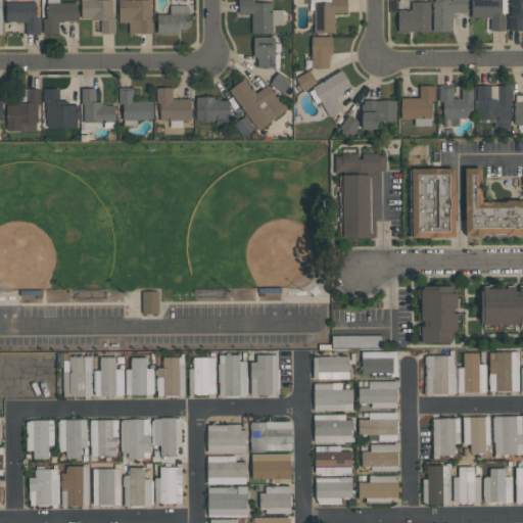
[(58,0),(59,2),(76,2),(76,20),(63,21),(63,22),(58,22),(58,34),(42,34),(42,18),(47,18),(46,0),(58,0)]
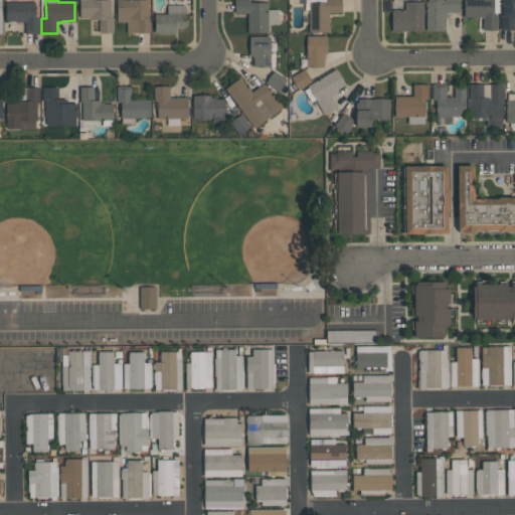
[(113,33),(99,33),(99,19),(91,19),(91,17),(79,17),(79,0),(110,0),(111,16),(113,16),(113,33)]
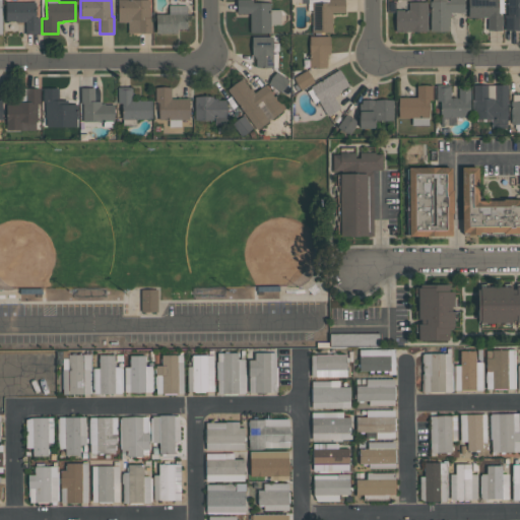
[(149,0),(149,17),(151,17),(151,34),(127,34),(127,22),(118,22),(117,0),(149,0)]
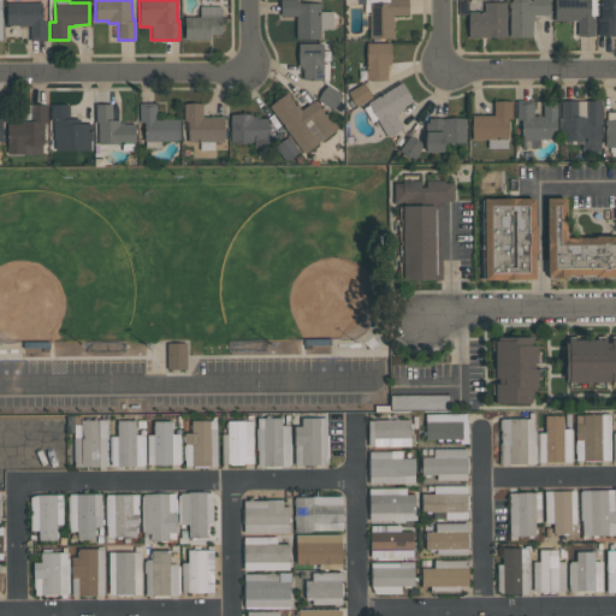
[(279,0),(298,0),(298,3),(320,3),(320,12),(332,11),(332,29),(320,29),(320,39),(296,39),(295,16),(280,16),(279,0)]
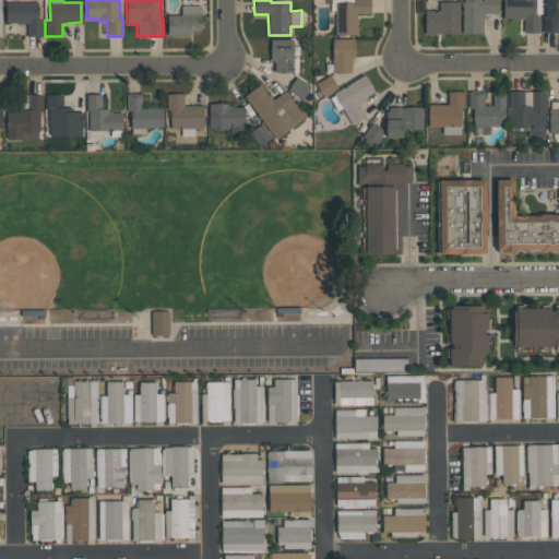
[(331,0),(370,0),(370,13),(356,13),(356,35),(335,35),(335,12),(331,13),(331,0)]
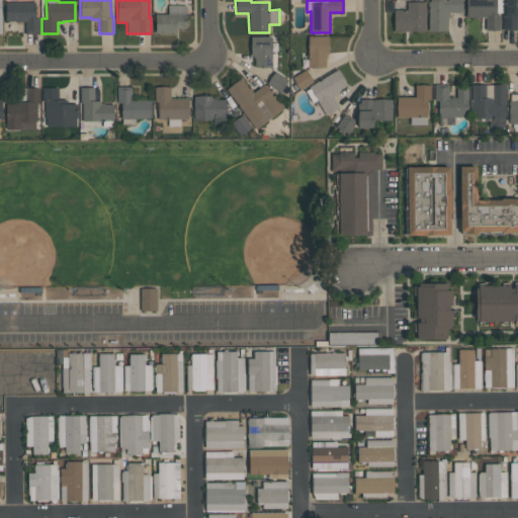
[(461,0),(461,12),(448,12),(448,18),(447,18),(447,30),(428,30),(428,1),(430,1),(430,0),(461,0)]
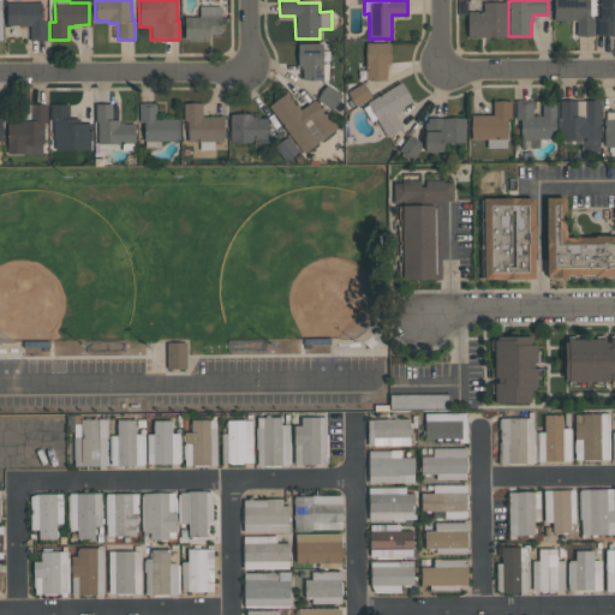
[(593,35),(575,35),(575,21),(553,21),(553,0),(595,0),(595,16),(590,16),(590,18),(593,18),(593,35)]
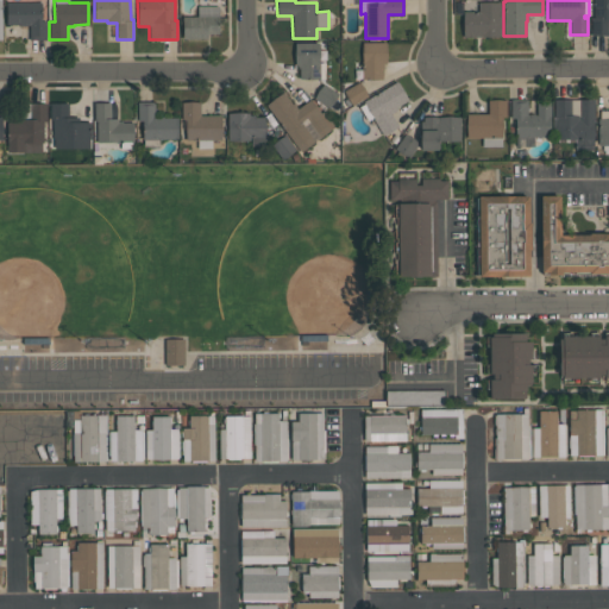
[(608,35),(591,36),(591,17),(594,17),(594,0),(608,0),(608,18),(607,19),(608,35)]
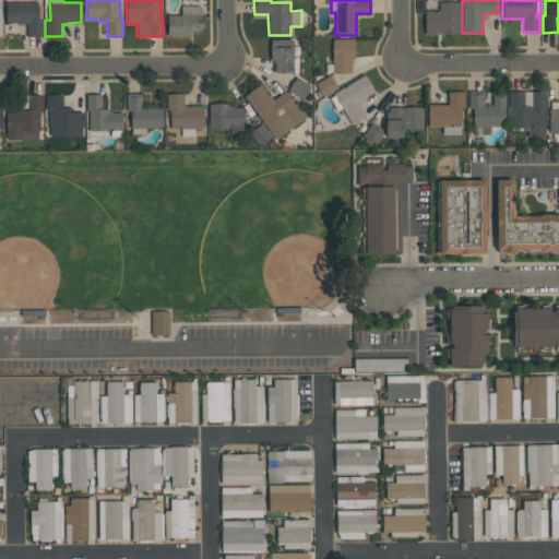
[(439,11),(439,2),(456,2),(456,1),(459,1),(459,34),(441,34),(425,34),(425,11),(439,11)]
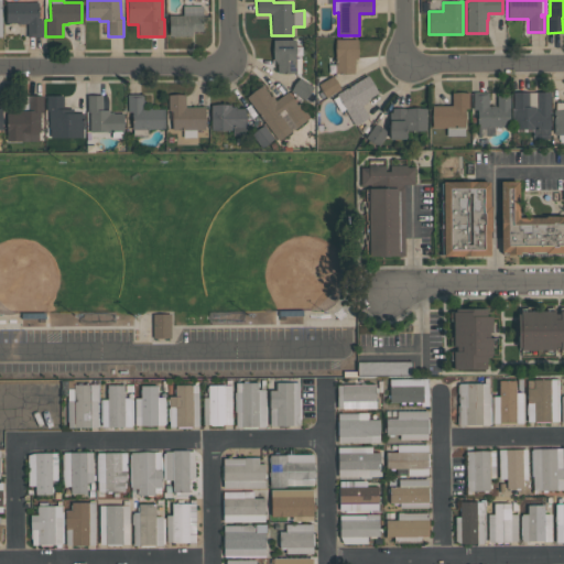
[(28,36),(28,23),(19,23),(19,22),(6,22),(6,2),(38,2),(38,19),(42,19),(42,36),(28,36)]
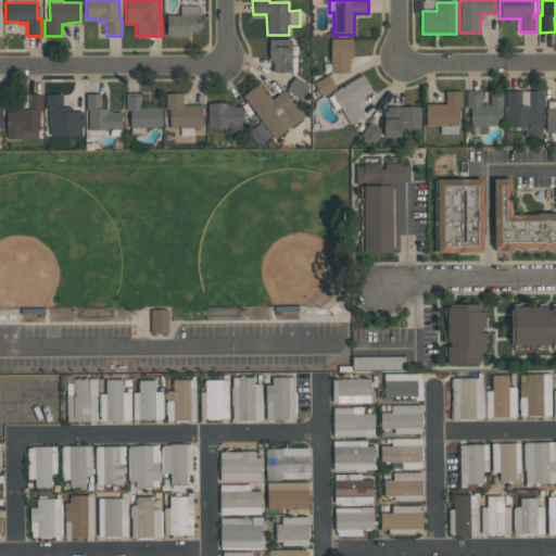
[(200,30),(191,32),(191,35),(166,36),(166,15),(180,15),(180,5),(200,5),(200,30)]
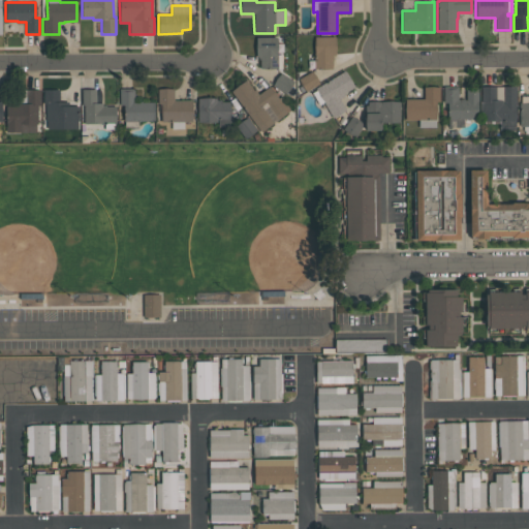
[(314,68),(314,37),(336,36),(336,55),(333,55),(333,61),(332,61),(332,68),(314,68)]
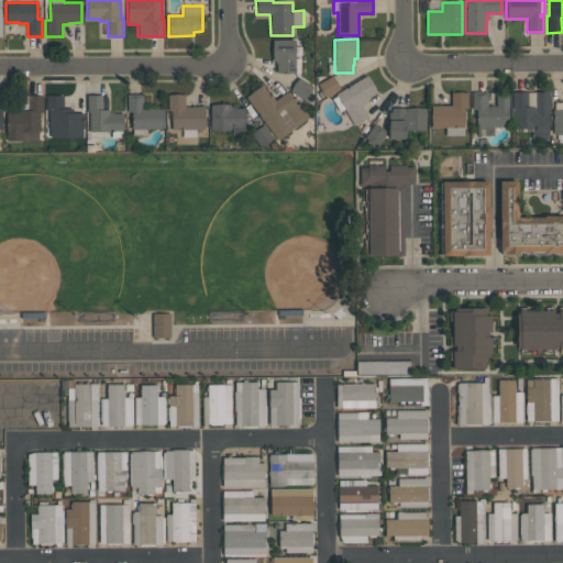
[(295,40),(295,58),(300,58),(300,73),(276,73),(276,64),(275,64),(275,61),(273,61),(273,40),(295,40)]
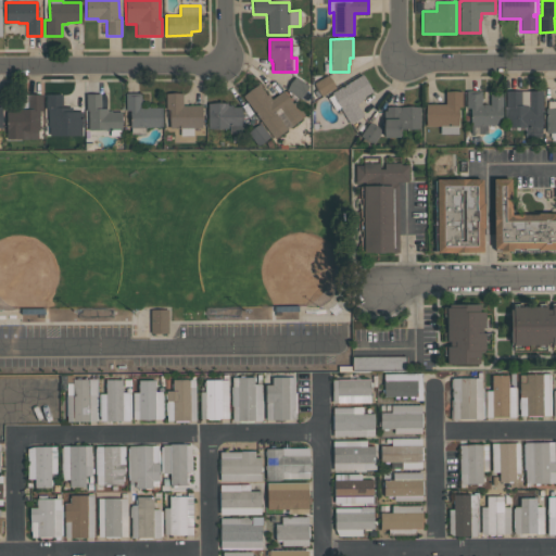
[(314,83),(328,75),(336,88),(321,96),(314,83)]
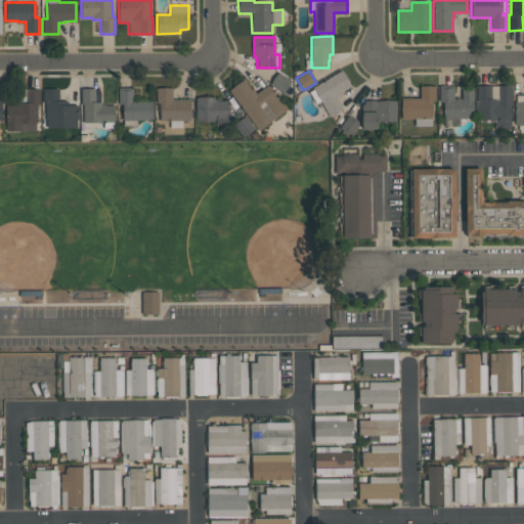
[(351,86),(341,92),(342,94),(337,98),(343,108),(330,117),(320,101),(316,103),(309,92),(313,89),(312,87),(341,71),(351,86)]
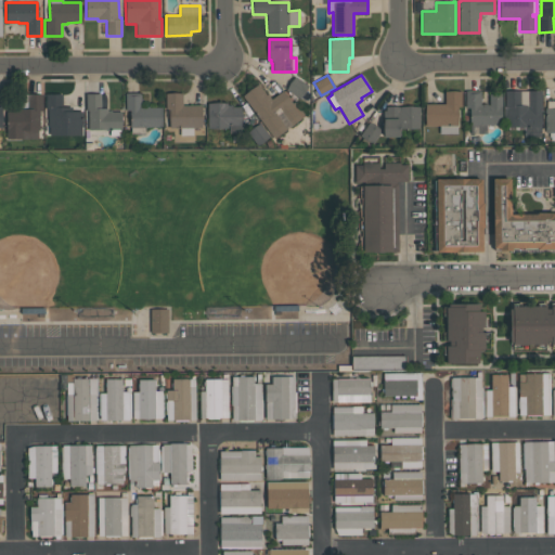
[(299,99),(286,89),(295,77),(308,86),(299,99)]
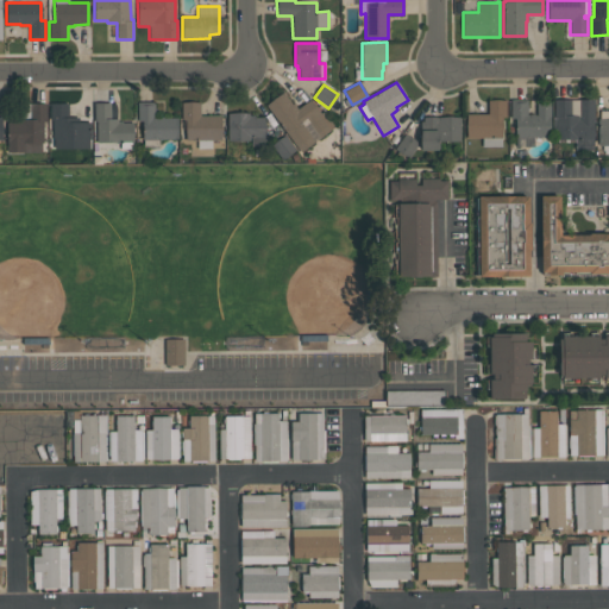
[(265,106),(283,93),(293,105),(294,104),(297,108),(311,99),(320,113),(324,111),(334,126),(301,152),(265,106)]
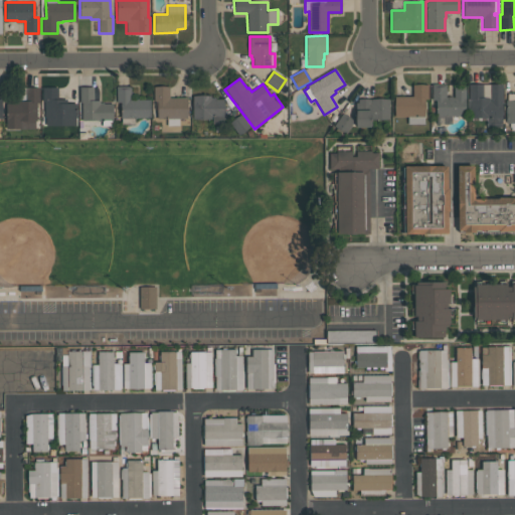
[(446,84),(446,97),(454,97),(453,83),(466,83),(466,100),(465,100),(465,116),(436,116),(436,100),(432,100),(432,84),(446,84)]
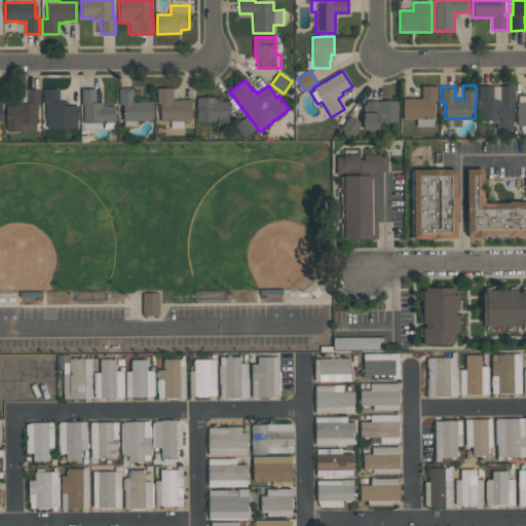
[(437,86),(437,101),(434,101),(434,126),(416,126),(416,119),(403,119),(403,99),(421,99),(421,86),(437,86)]
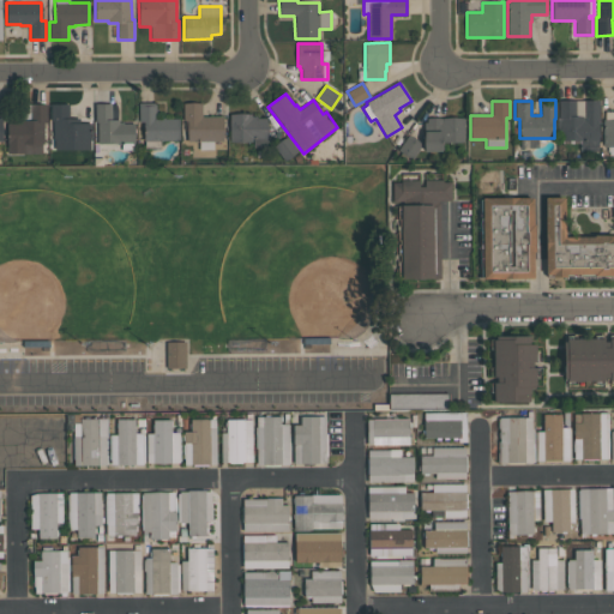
[(599,101),(599,151),(581,151),(581,140),(557,140),(557,119),(558,119),(558,101),(599,101)]
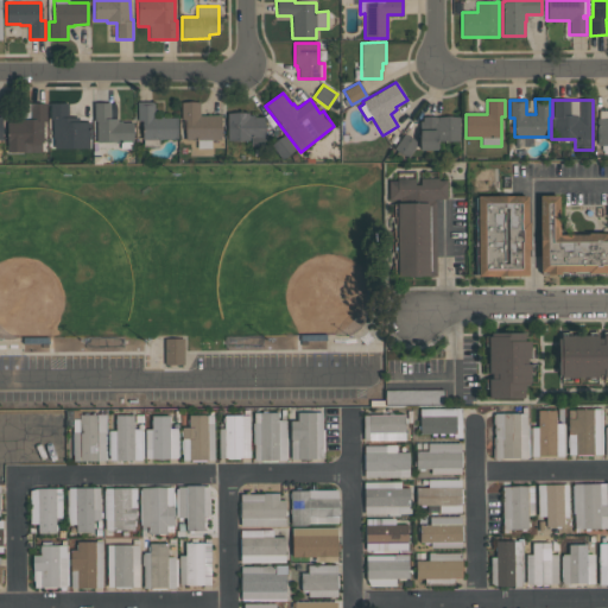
[(96,141),(96,121),(94,121),(94,103),(111,102),(111,119),(118,119),(118,122),(133,122),(133,141),(96,141)]
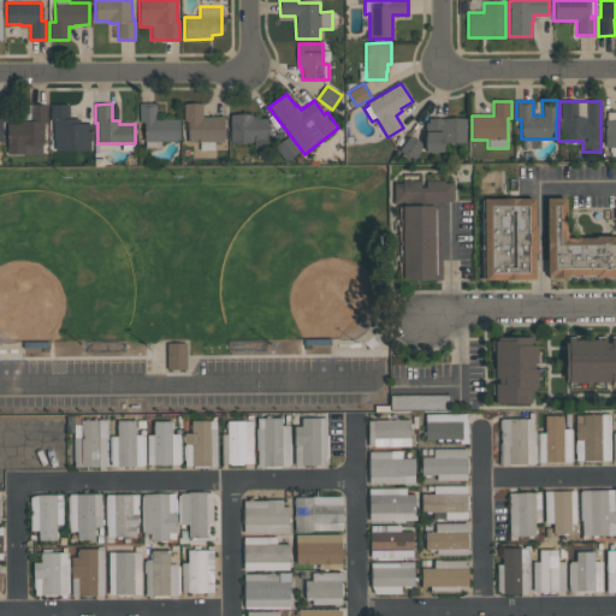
[(155,104),(155,119),(178,119),(178,141),(160,141),(160,148),(144,148),(144,142),(144,123),(140,123),(140,104),(155,104)]
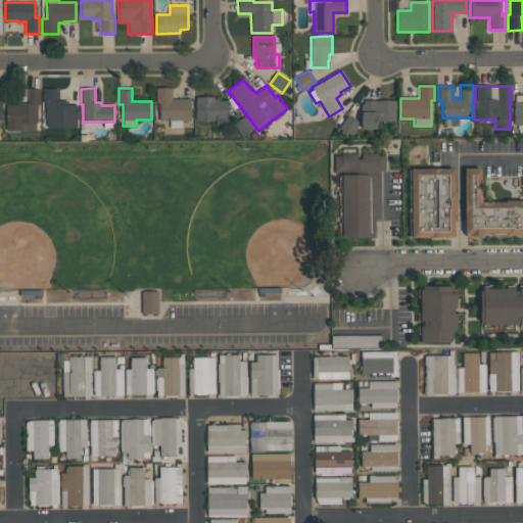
[(189,99),(190,120),(181,120),(181,127),(170,128),(170,121),(159,121),(159,103),(155,103),(155,88),(172,88),(172,99),(189,99)]
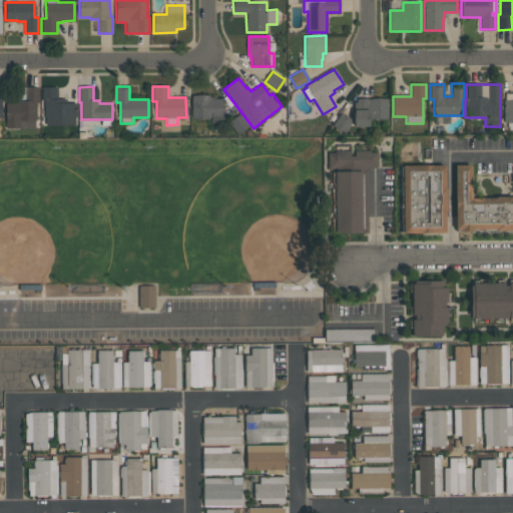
[(39,87),(39,102),(36,102),(36,120),(35,120),(35,127),(6,128),(6,102),(17,102),(17,100),(25,100),(25,87),(39,87)]
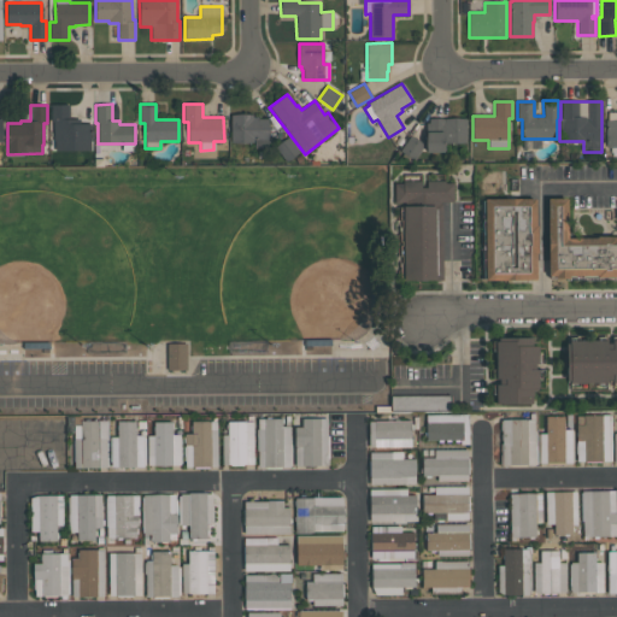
[(90,151),(54,150),(56,141),(53,141),(53,122),(51,122),(51,105),(69,105),(69,118),(80,118),(80,124),(90,124),(90,151)]
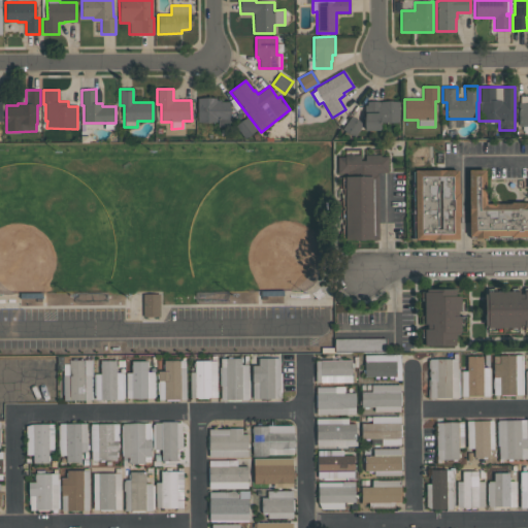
[(197,98),(216,98),(216,100),(221,100),(221,101),(229,101),(229,127),(218,127),(218,119),(217,119),(217,122),(197,122),(197,98)]
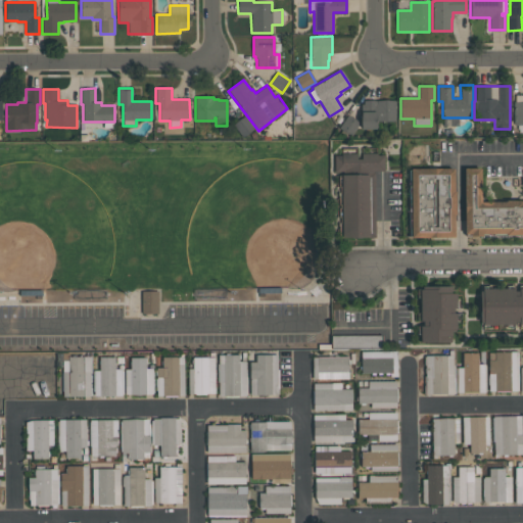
[(376,121),(376,129),(361,129),(361,111),(363,111),(363,100),(395,101),(394,121),(376,121)]
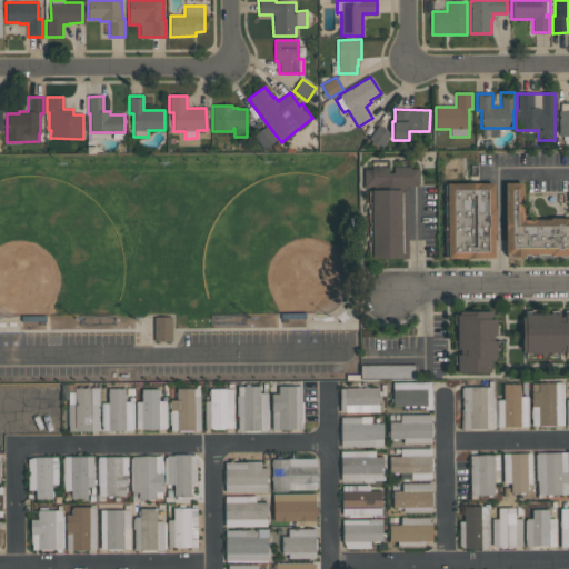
[(559,137),(559,111),(568,111),(568,143),(563,143),(563,136),(559,137)]
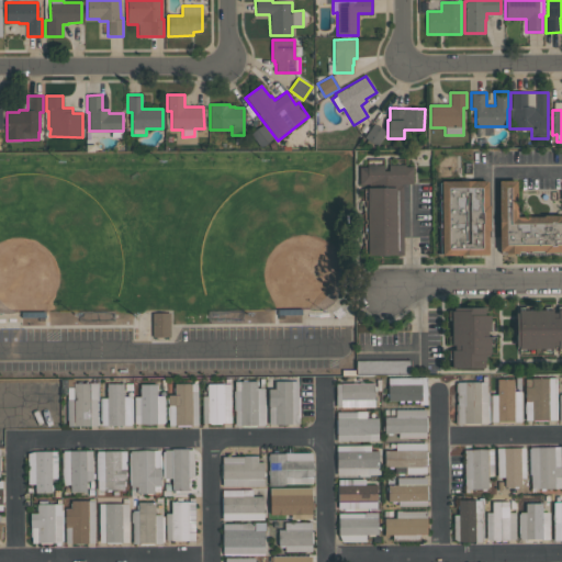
[(378,145),(364,136),(373,123),(386,133),(378,145)]
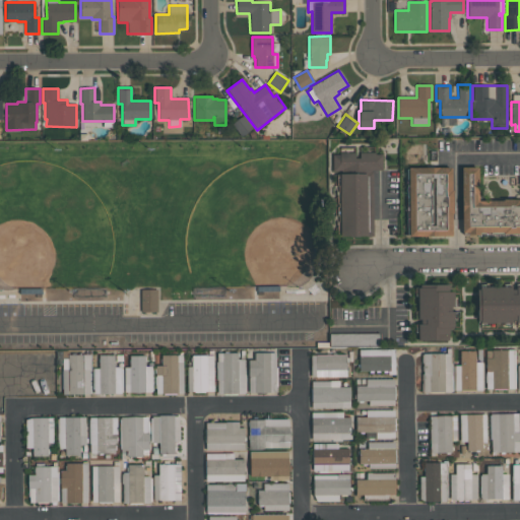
[(233,124),(243,136),(253,128),(242,116),(233,124)]
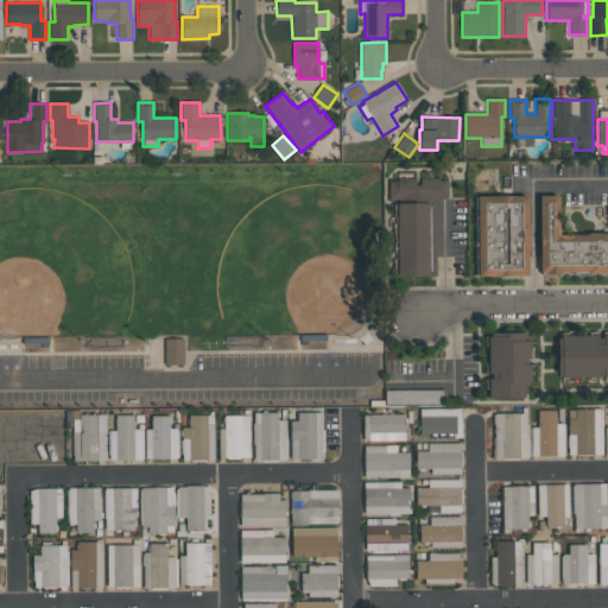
[(398,276),(397,203),(399,203),(399,200),(388,200),(388,181),(397,181),(397,178),(415,178),(415,185),(420,185),(420,178),(438,178),(438,181),(447,181),(447,198),(434,198),(434,201),(436,201),(436,276),(398,276)]
